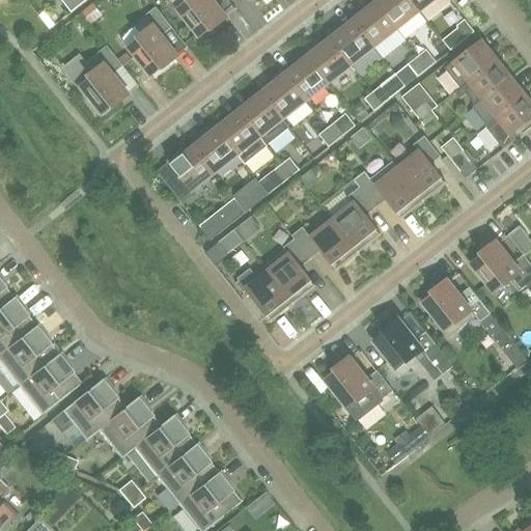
[(61,0),(72,11),(80,4),(77,0),(61,0)]
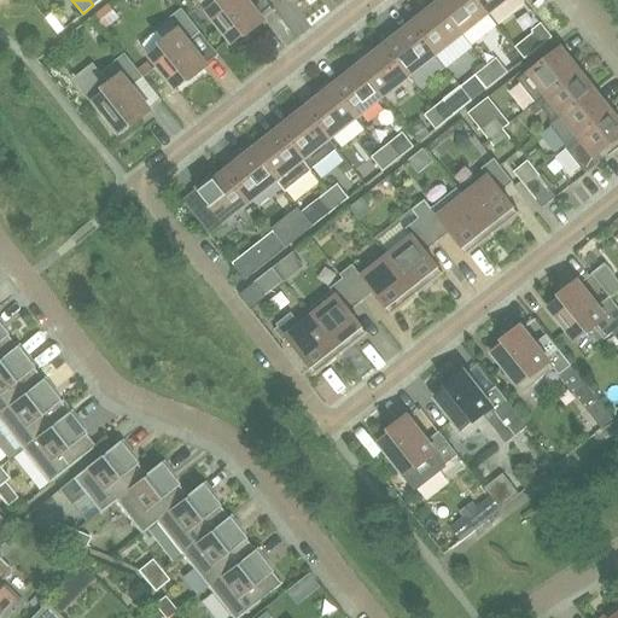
[(248,0),(198,0),(207,11),(207,12),(232,45),(263,19),(248,0)]
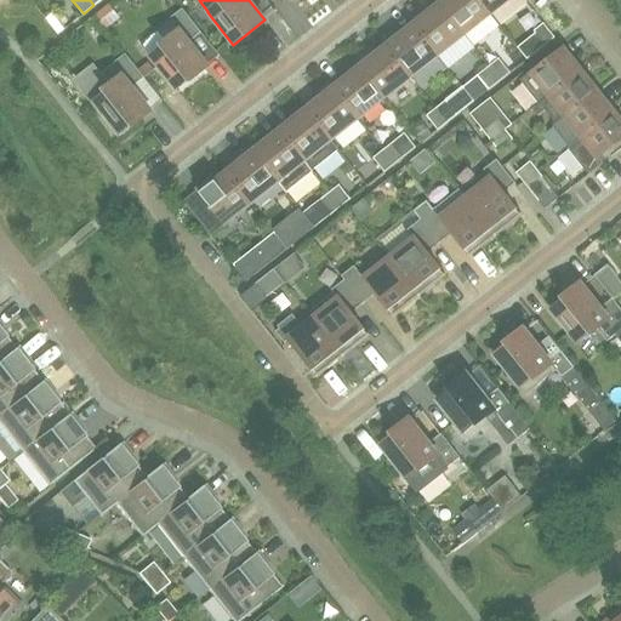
[(491,13),(479,0),(434,0),(442,9),(443,7),(465,35),(491,13)]
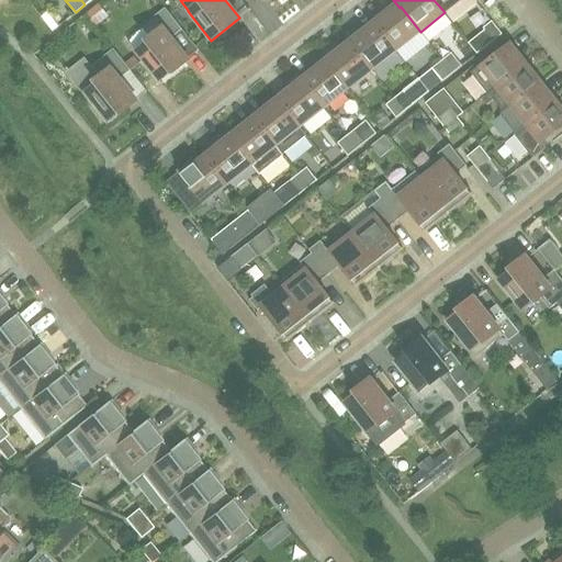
[(460,0),(434,0),(445,12),(460,0)]
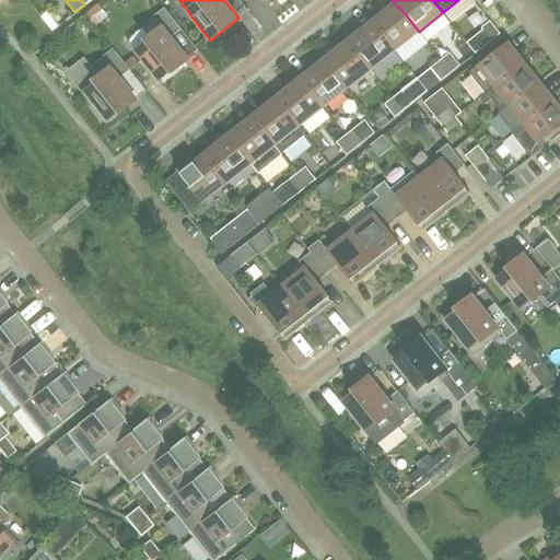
[(101,22),(102,11),(97,4),(85,14),(95,26),(101,22)]
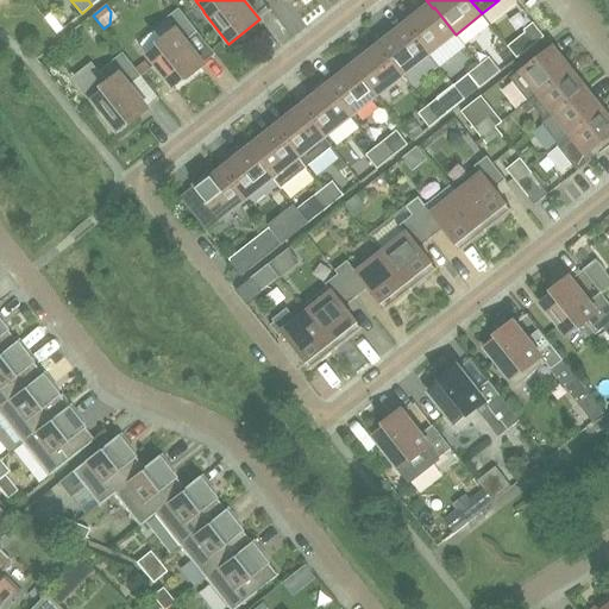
[(456,35),(434,7),(433,8),(408,29),(429,55),(456,35)]
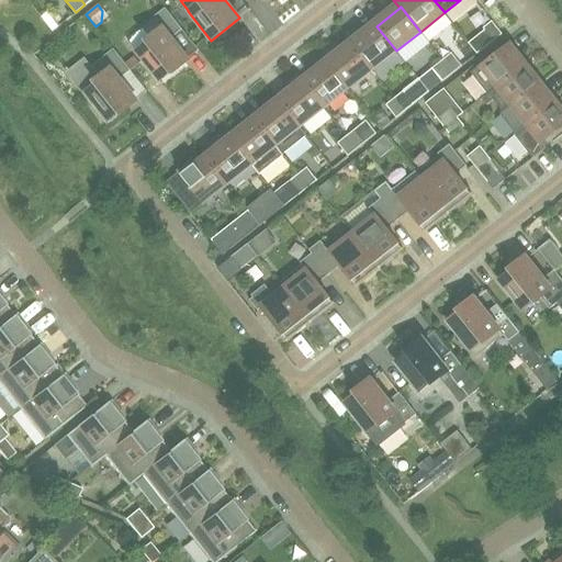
[(172,37),(182,30),(165,9),(154,18),(164,30),(136,52),(159,81),(188,58),(172,37)]
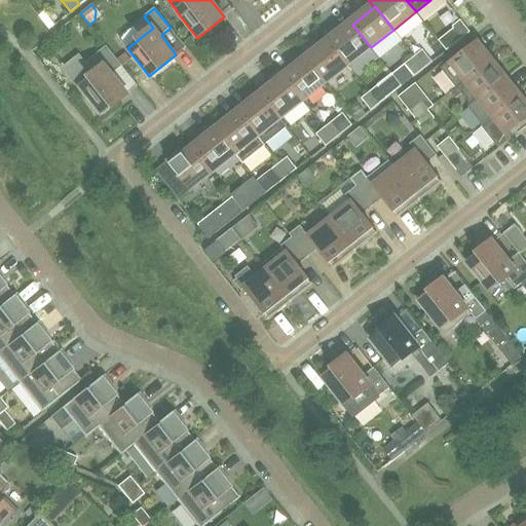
[(470,32),(460,20),(452,26),(461,38),(470,32)]
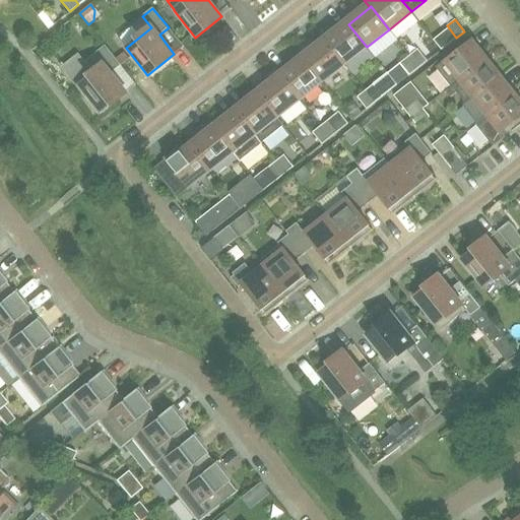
[(367,47),(348,24),(338,31),(332,24),(319,35),(325,43),(326,42),(344,65),(367,47)]
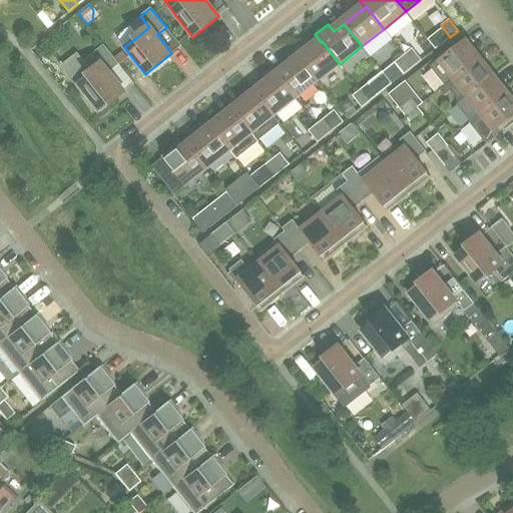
[(340,64),(322,41),(321,42),(312,49),(306,41),(293,51),(299,59),(300,59),(318,81),(340,64)]
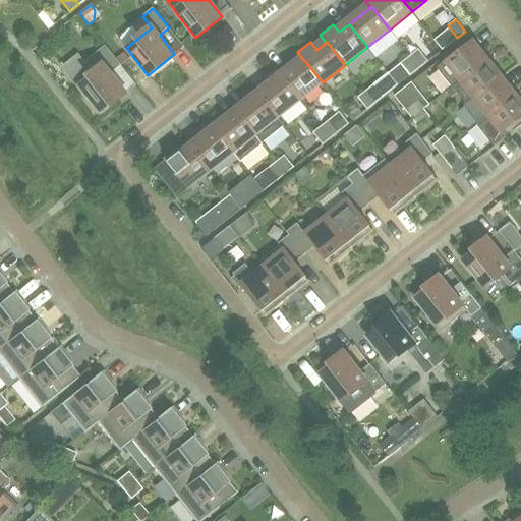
[(486,59),(472,42),(446,62),(445,60),(436,67),(451,87),(451,88),(459,81),(486,59)]
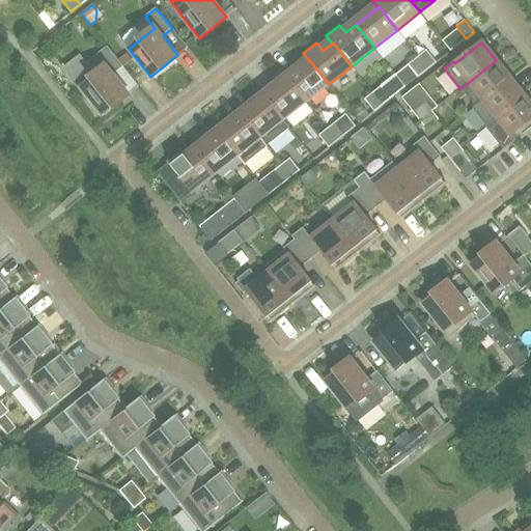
[(86,63),(71,76),(80,87),(102,115),(129,94),(113,75),(123,66),(107,47),(96,55),(86,62),(86,63)]
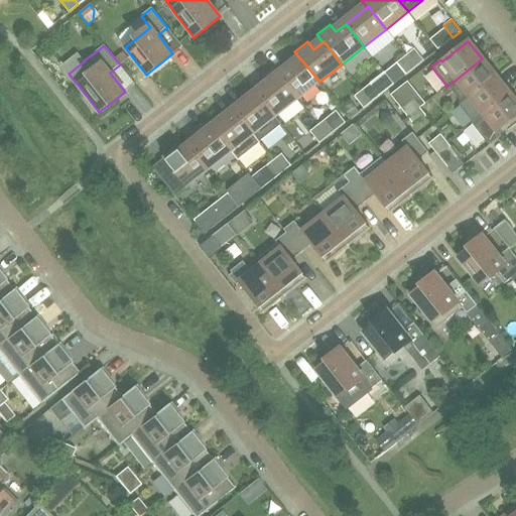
[(406,54),(415,67),(423,60),(414,48),(406,54)]
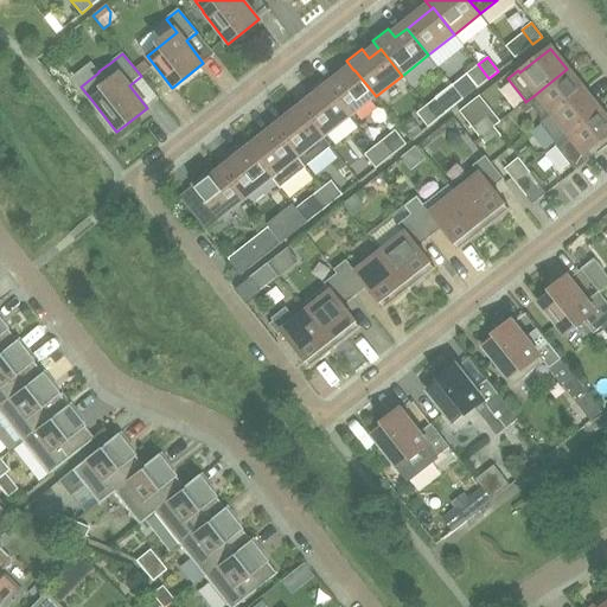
[(489,78),(478,64),(453,84),(464,98),(489,78)]
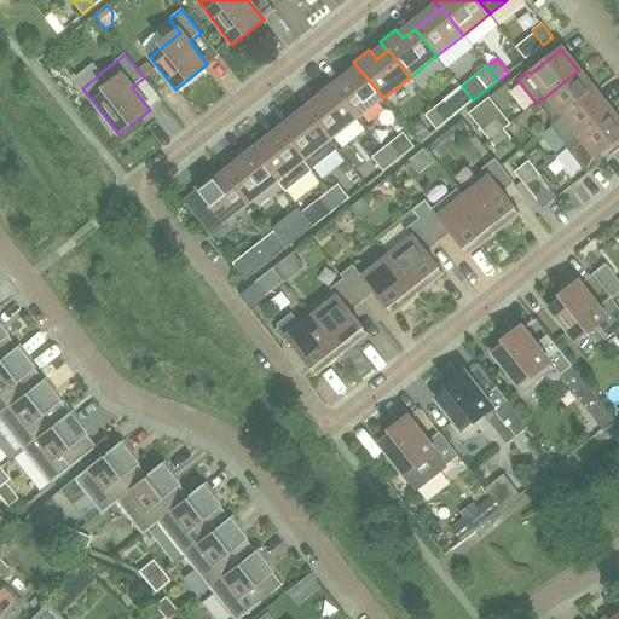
[(562,117),(595,91),(578,70),(545,97),(536,104),(536,103),(530,108),(536,116),(543,110),(553,123),(554,123),(562,117)]
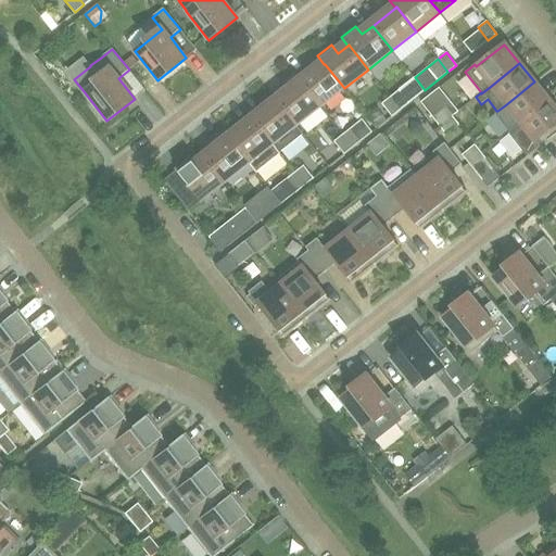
[(320,106),(344,88),(325,64),(324,64),(302,81),(301,83),(320,106)]
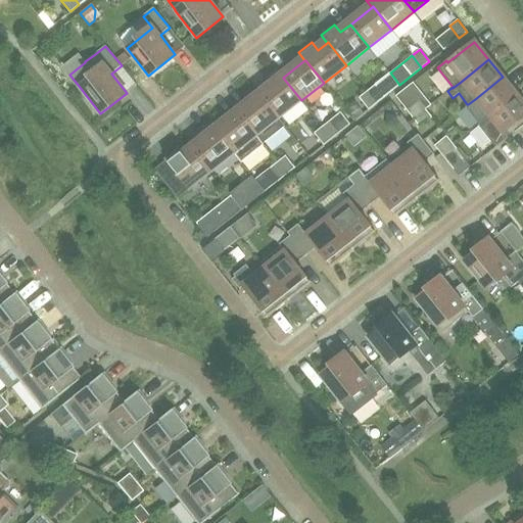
[(301,100),(283,78),(284,77),(278,69),(265,80),(271,88),(260,95),(279,119),(301,100)]
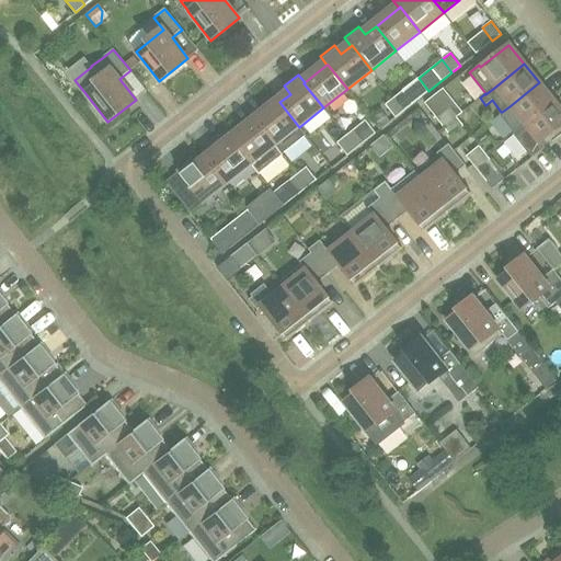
[(524,125),(553,101),(539,82),(510,106),(502,112),(501,112),(499,113),(514,133),(524,125)]
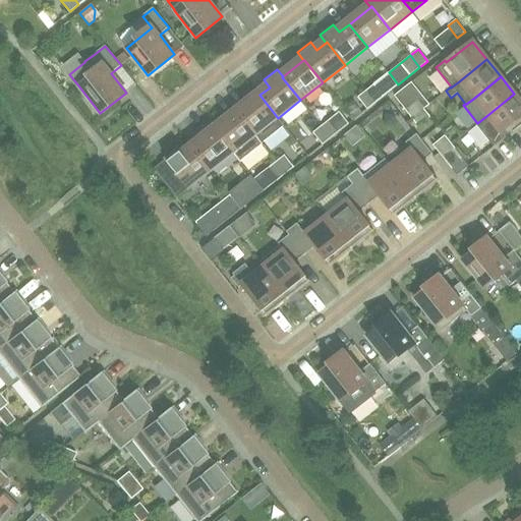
[(373,84),(365,91),(374,103),(383,97),(373,84)]
